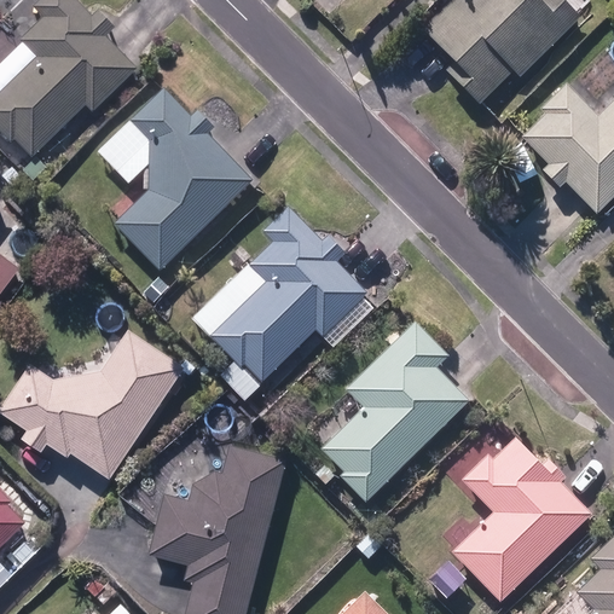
[(15,139),(33,156),(85,103),(93,113),(137,67),(116,47),(105,35),(114,27),(96,9),(92,13),(77,0),(36,0),(32,6),(42,16),(18,40),(35,56),(0,91),(0,129),(12,142),(15,139)]
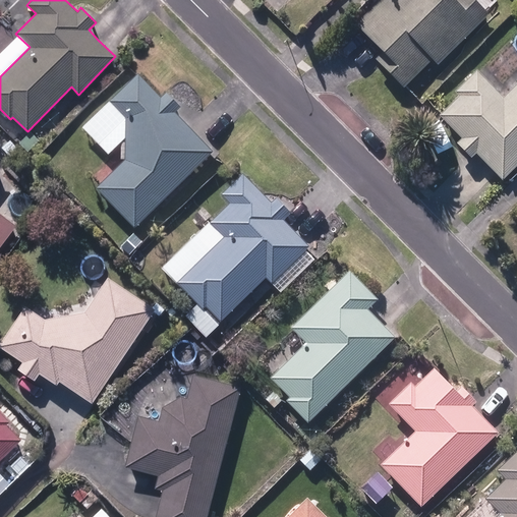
[(376,61),(404,90),(432,61),(438,68),(489,16),(471,0),(450,0),(381,0),(355,25),(368,39),(383,53),(376,61)]
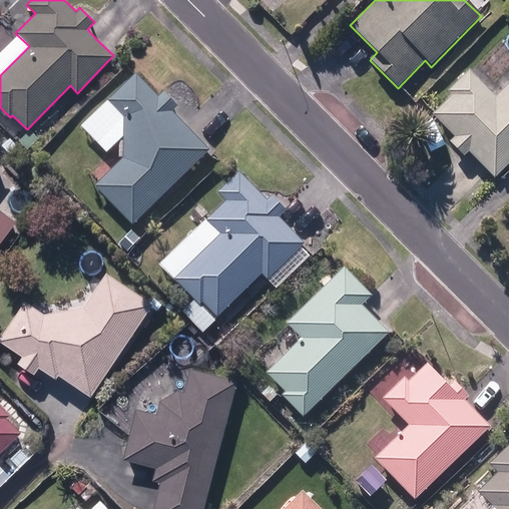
[(478,159),(495,175),(508,160),(508,82),(495,96),(468,68),(447,89),(451,93),(431,113),(454,135),(449,140),(463,155),(468,149),(478,159)]
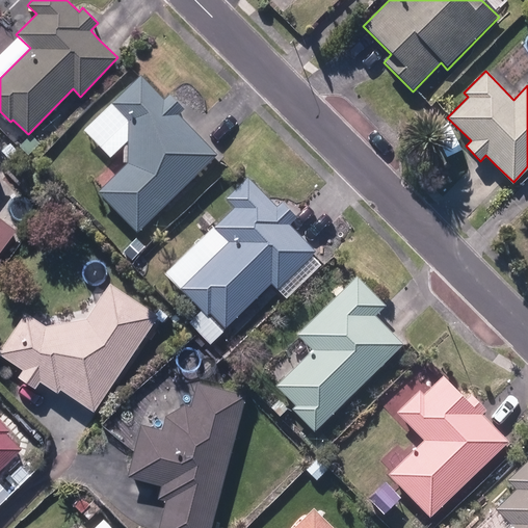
[(99,190),(137,231),(216,156),(199,137),(178,114),(183,110),(168,95),(164,99),(140,74),(111,102),(130,121),(129,163),(99,190)]
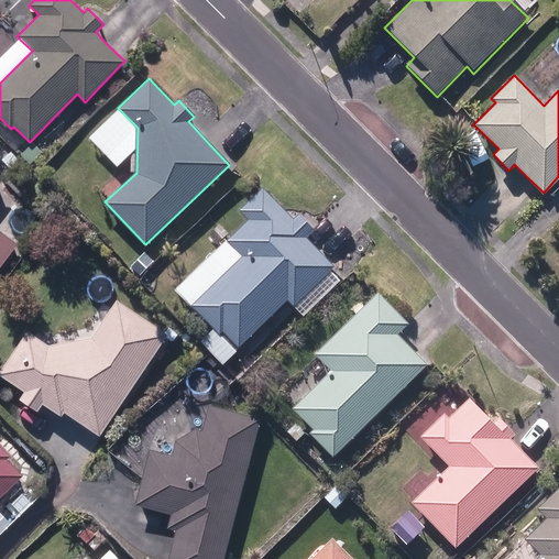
[(25,153),(35,162),(46,150),(37,142),(25,153)]
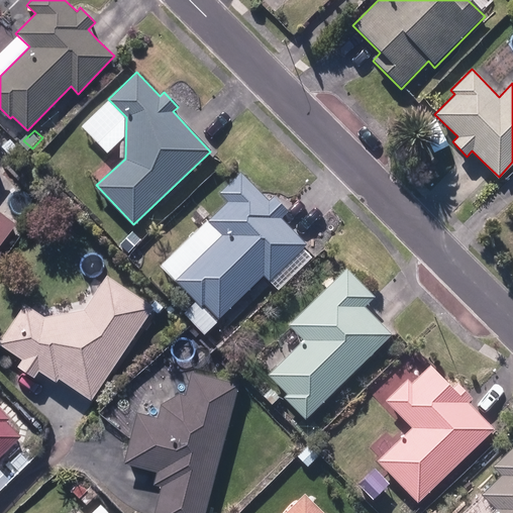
[(7,144),(17,156),(25,148),(14,137),(7,144)]
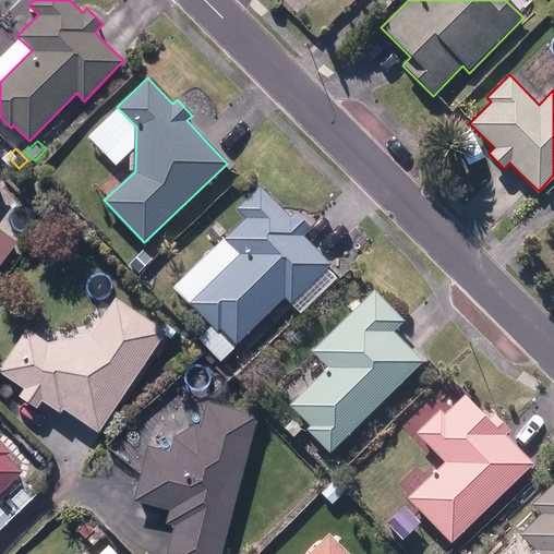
[(0,268),(22,240),(0,224),(0,184),(5,178),(0,173),(0,268)]
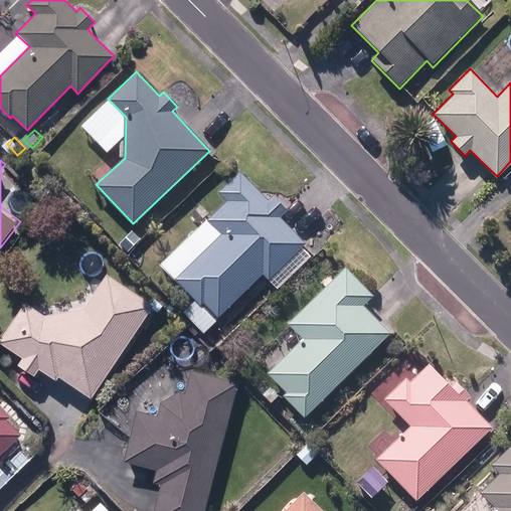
[(208,301),(222,315),(267,272),(272,277),(310,240),(285,214),(292,207),(277,193),(272,197),(243,169),(223,190),(231,198),(211,218),(224,231),(179,277),(205,303),(208,301)]
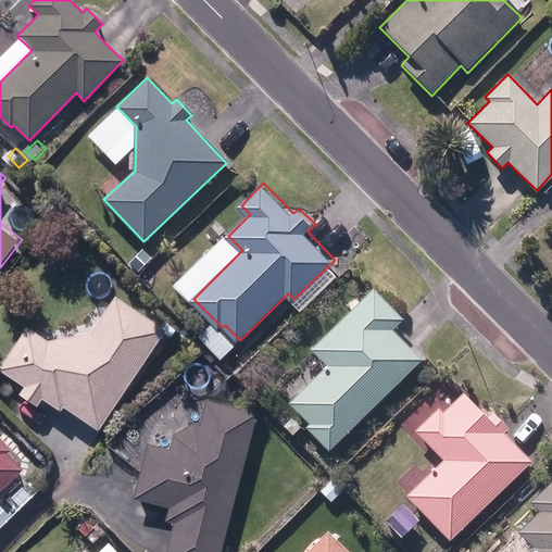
[(311,425),(334,449),(426,356),(397,327),(408,316),(377,286),(315,349),(330,364),(293,401),(314,422),(311,425)]
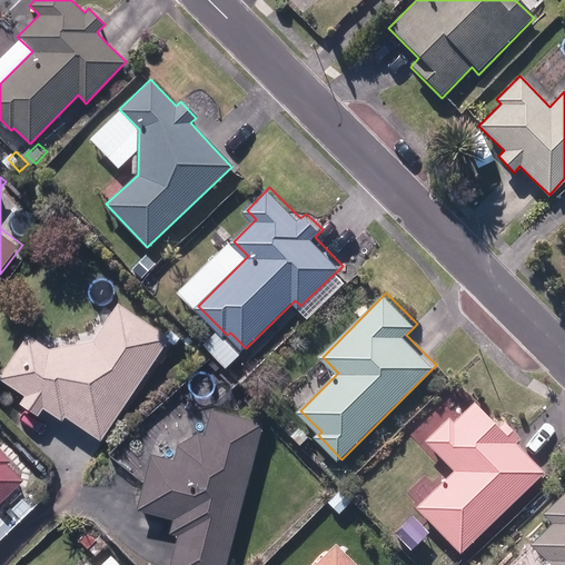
[(63,415),(101,439),(168,338),(117,305),(93,342),(50,350),(26,335),(0,374),(0,379),(23,396),(19,403),(37,415),(41,408),(60,420),(63,415)]
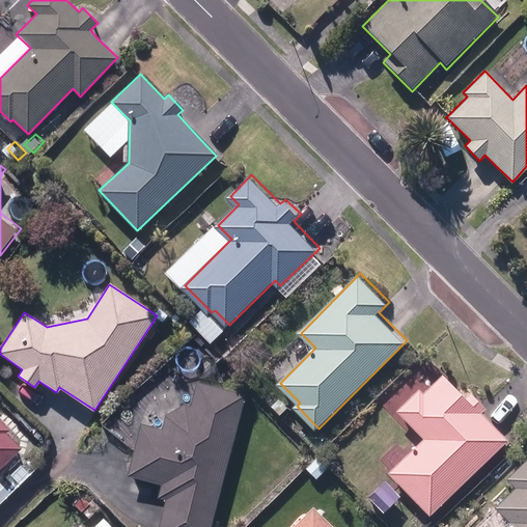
[(199,324),(207,333),(216,325),(207,315),(199,324)]
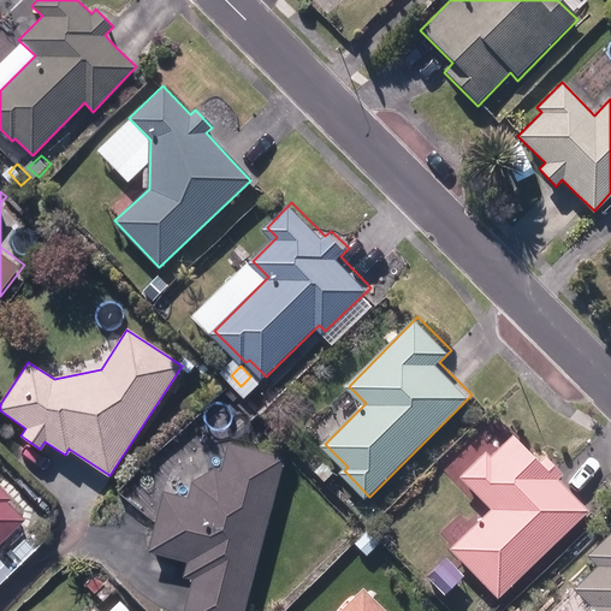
[(449,546),(497,597),(588,509),(569,490),(558,478),(563,472),(545,452),(538,458),(514,433),(490,456),(485,451),(461,475),(491,506),(449,546)]
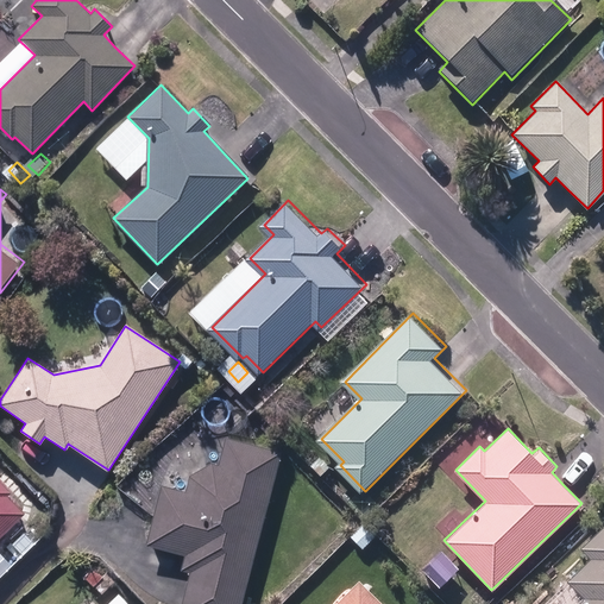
[(181,603),(239,603),(280,453),(224,438),(216,467),(211,465),(189,478),(184,494),(161,488),(145,545),(184,554),(181,570),(189,572),(184,589),(181,603)]
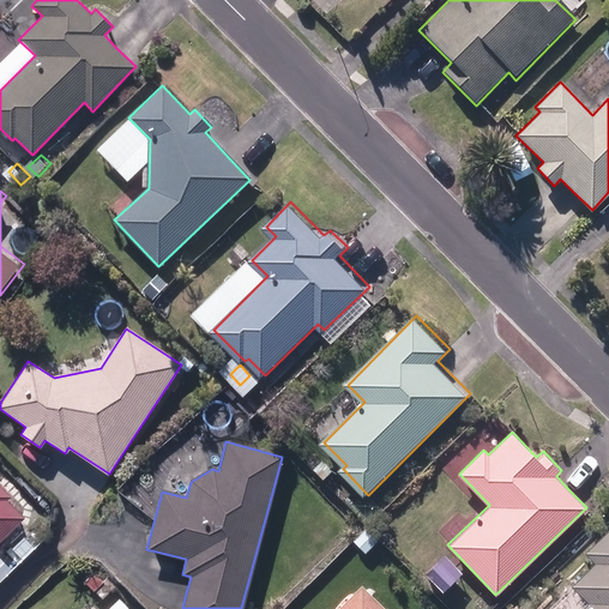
[(0,542),(24,519),(7,501),(11,498),(0,486),(0,542)]
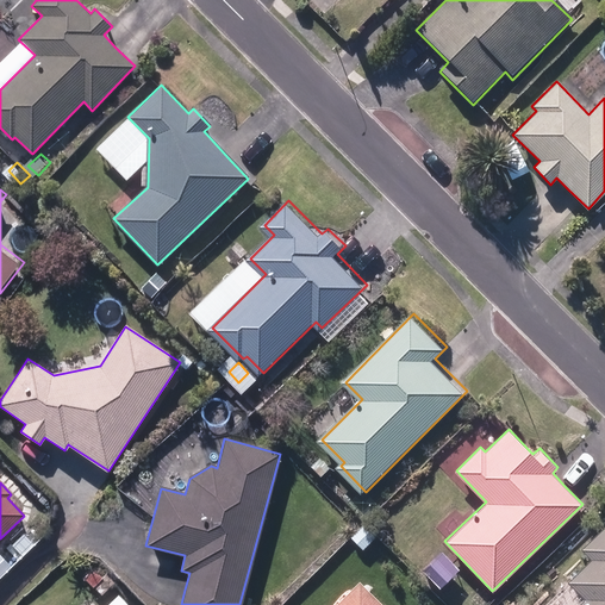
[(356,536),(368,548),(381,535),(369,524),(356,536)]
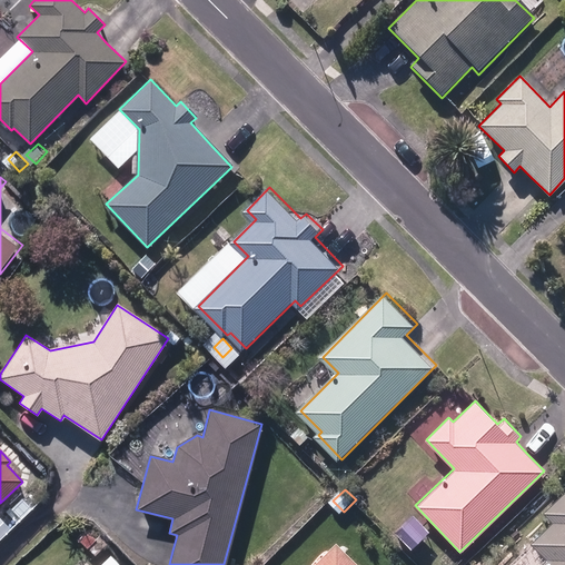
[(564,493),(543,513),(552,523),(531,544),(546,559),(539,564),(564,564),(564,493)]
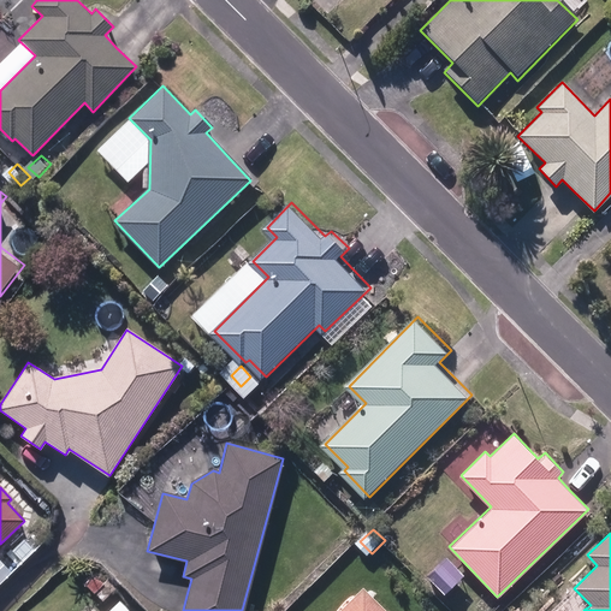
[(90,580),(108,598),(120,586),(112,579),(110,581),(98,571),(90,580)]
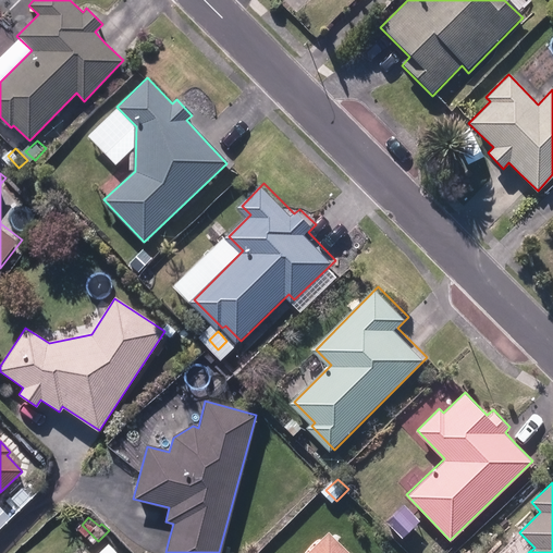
[(351,552),(328,530),(304,552),(351,552)]
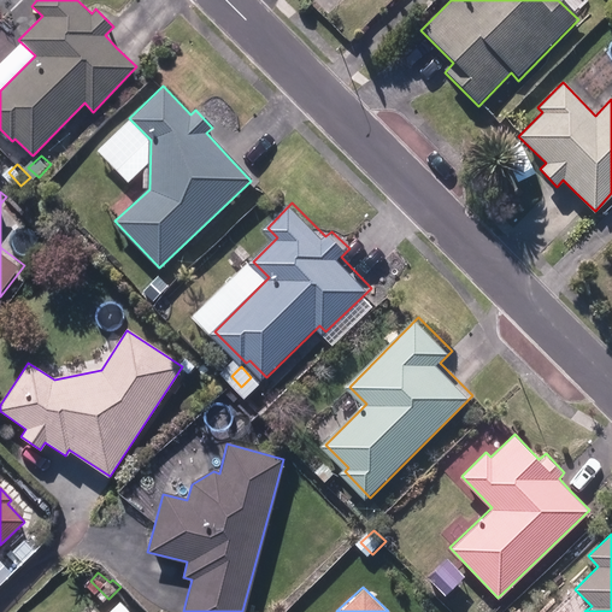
[(448,600),(458,611),(468,601),(457,590),(448,600)]
